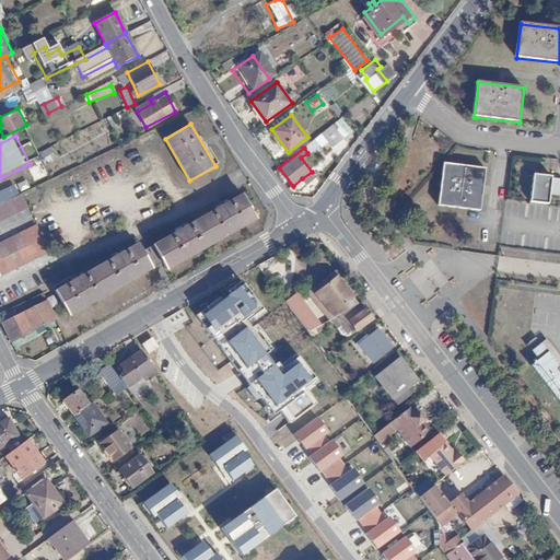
[(487,168),(445,163),(439,205),(480,211),(487,168)]
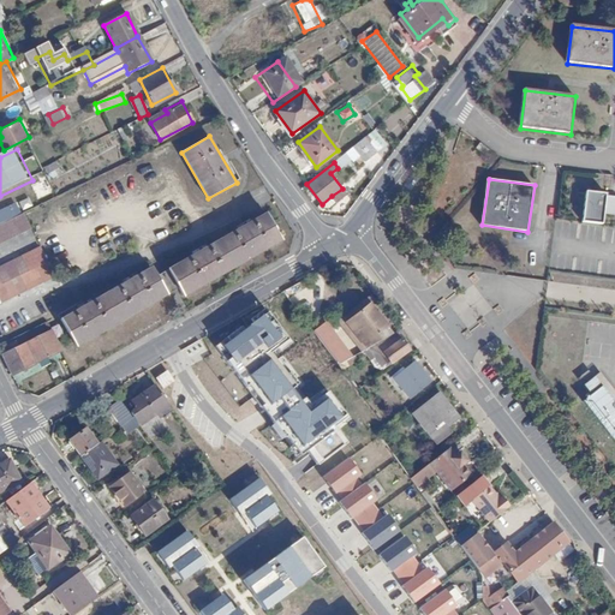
[(332,196),(336,202),(347,195),(342,189),(332,196)]
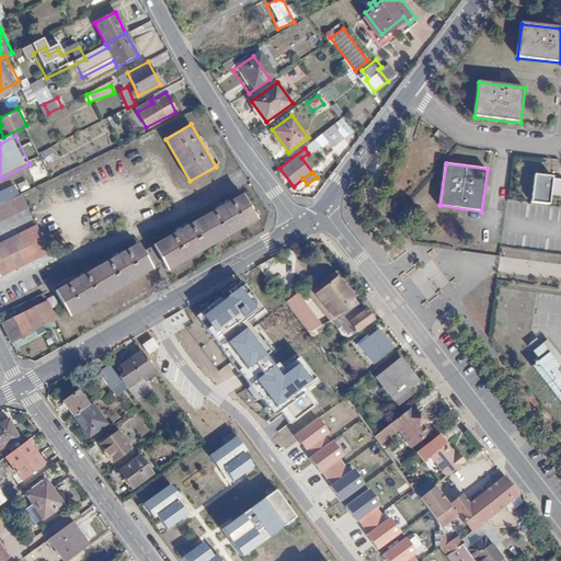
[(560,178),(534,174),(531,202),(549,204),(550,194),(560,195),(560,178)]
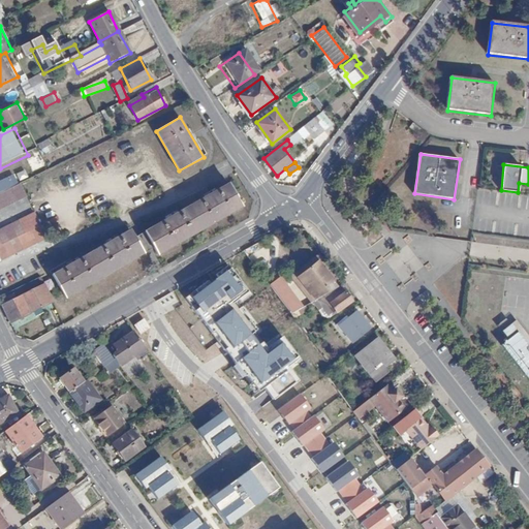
[(0,191),(0,208),(26,195),(19,183),(8,188),(0,191)]
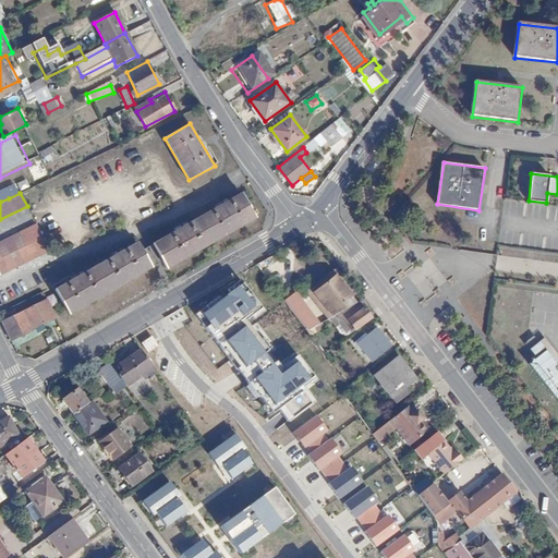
[(238,195),(150,245),(165,269),(252,219),(238,195)]
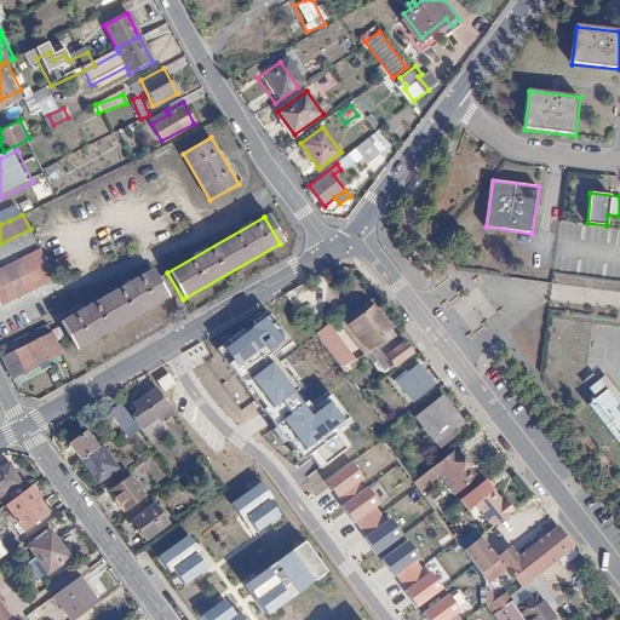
[(40,248),(0,268),(0,305),(55,279),(40,248)]
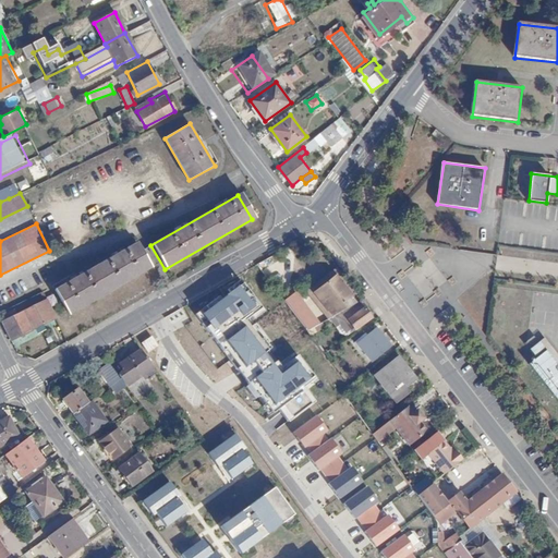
[(135,245),(53,291),(67,316),(148,269),(135,245)]
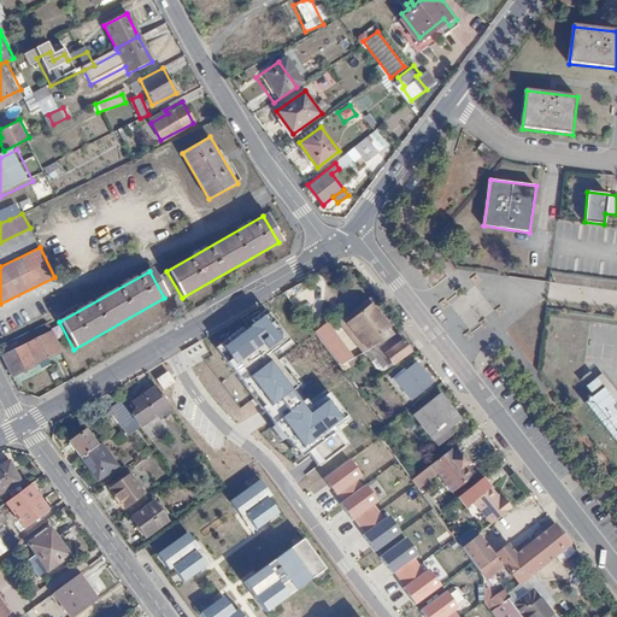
[(616,280),(551,272),(547,299),(616,306),(616,280)]
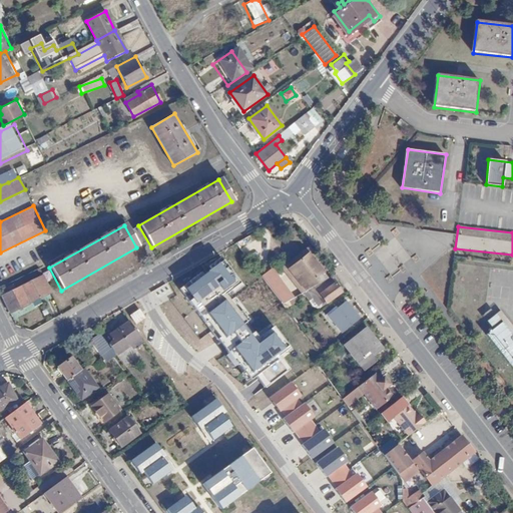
[(310,253),(292,268),(307,288),(324,279),(321,275),(324,272),(310,253)]
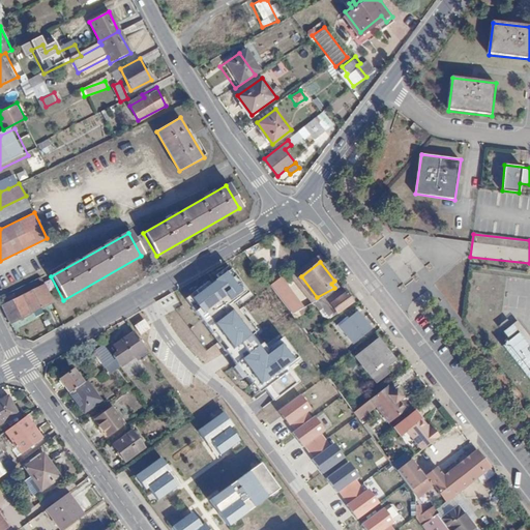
[(247,291),(229,265),(216,274),(218,277),(210,284),(207,281),(195,290),(198,293),(192,297),(196,303),(192,306),(211,332),(213,331),(226,348),(224,349),(244,377),(246,375),(259,391),(268,384),(276,396),(294,383),(285,370),(299,359),(282,336),(267,348),(262,343),(258,345),(251,334),(254,332),(231,303),(247,291)]
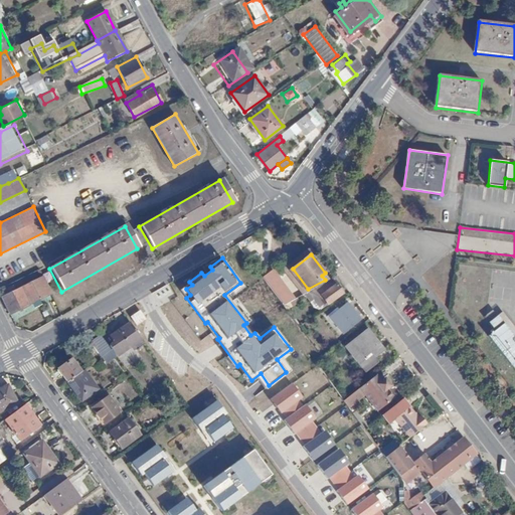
[(295,296),(273,267),(262,275),(283,303),(295,296)]
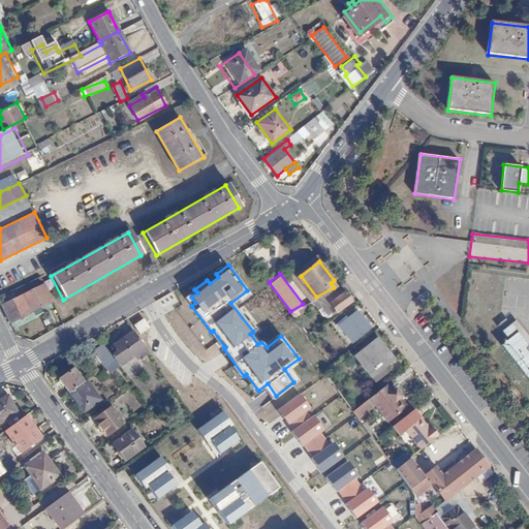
[(47,284),(3,305),(12,323),(56,303),(47,284)]
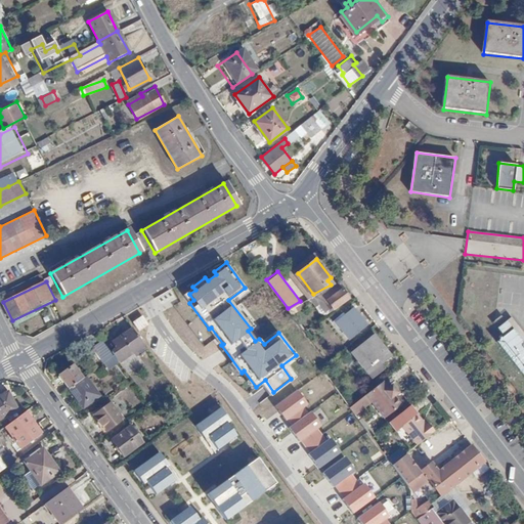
[(313,294),(307,297),(314,302),(321,311),(326,313),(328,312),(328,310),(326,309),(331,307),(333,309),(350,297),(348,295),(350,293),(347,287),(344,288),(339,281),(331,285),(313,294)]
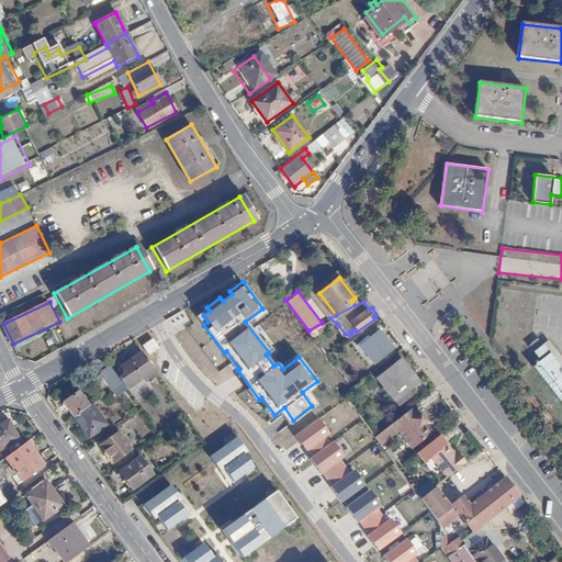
[(183,345),(190,351),(195,346),(188,338),(197,328),(181,314),(171,323),(188,339),(183,345)]
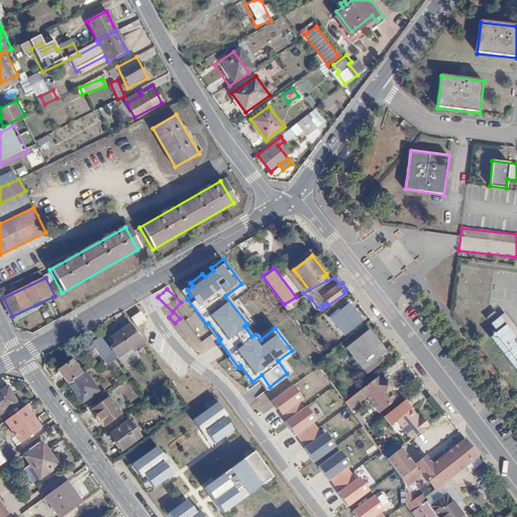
[(347,304),(332,314),(344,330),(359,319),(347,304)]
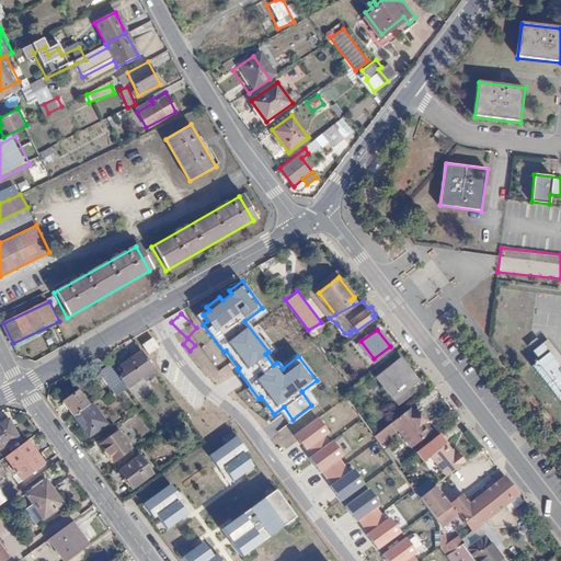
[(153,336),(144,343),(149,352),(159,345),(153,336)]
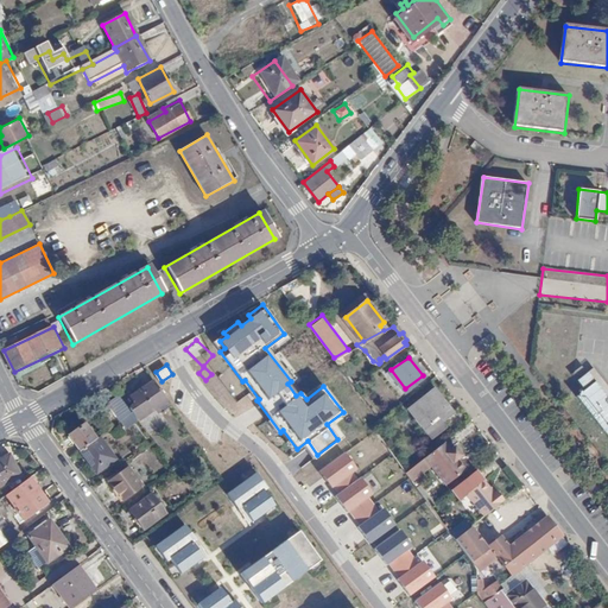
[(124,401),(137,420),(166,399),(153,380),(124,401)]
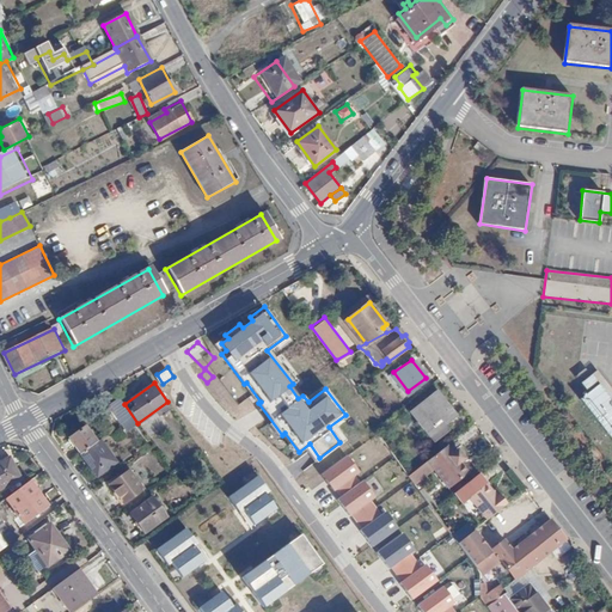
[(424,440),(429,435),(432,439),(445,428),(442,424),(453,415),(429,383),(398,408),(424,440)]
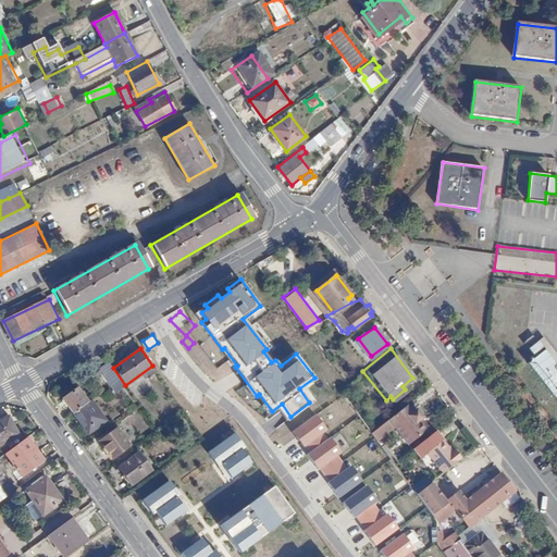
[(120,381),(106,362),(97,369),(110,387),(120,381)]
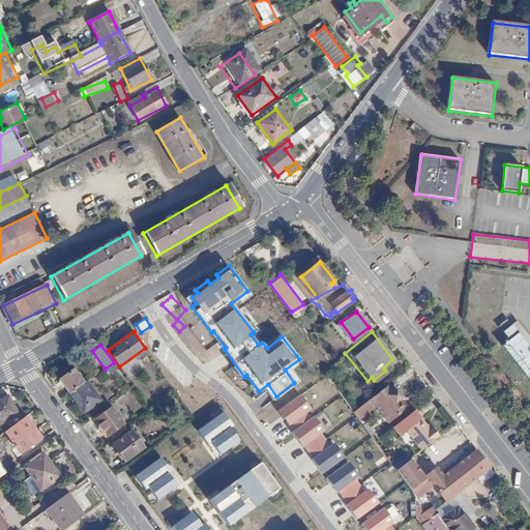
[(60,380),(70,394),(84,385),(74,371),(60,380)]
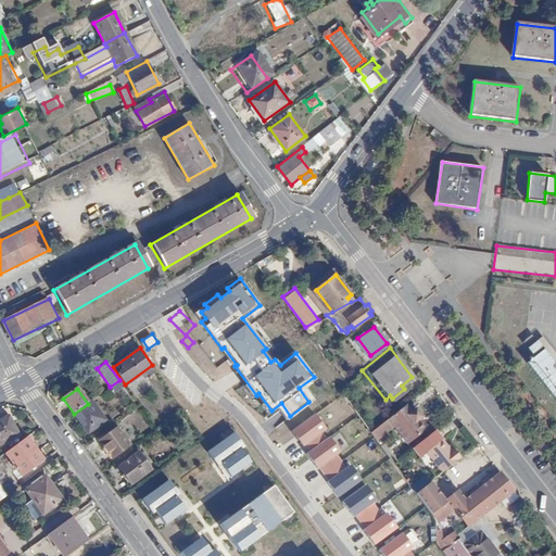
[(88,404),(74,414),(88,434),(105,421),(91,401),(88,404)]
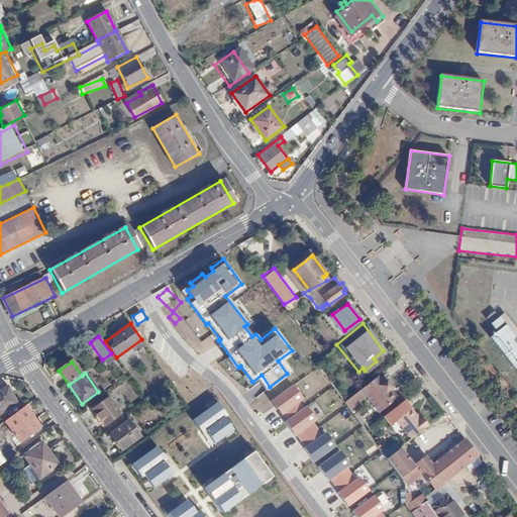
[(392,400),(386,391),(389,389),(383,380),(380,383),(376,377),(362,387),(379,409),(392,400)]
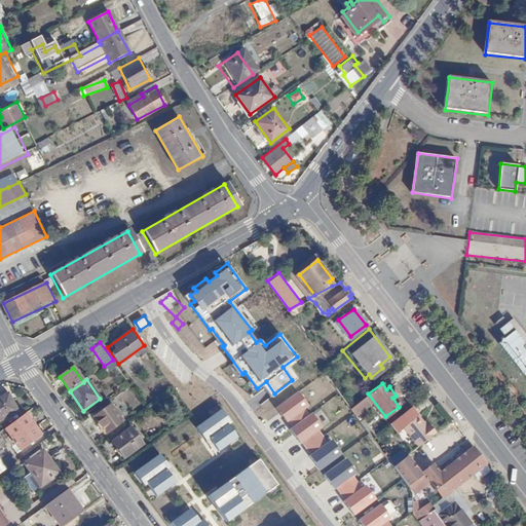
[(276,408),(287,421),(308,405),(298,392),(276,408)]
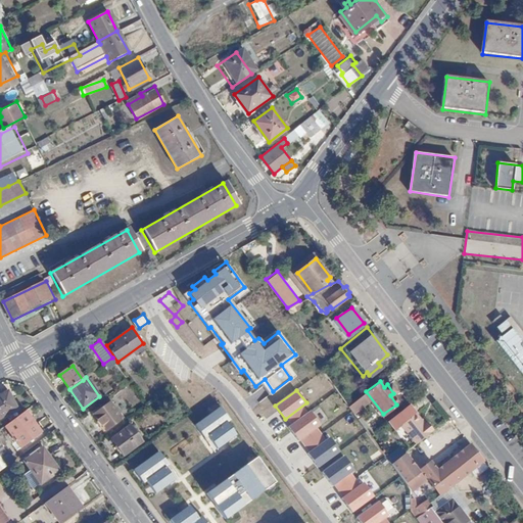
[(10,393),(0,398),(0,420),(18,411),(10,393)]
